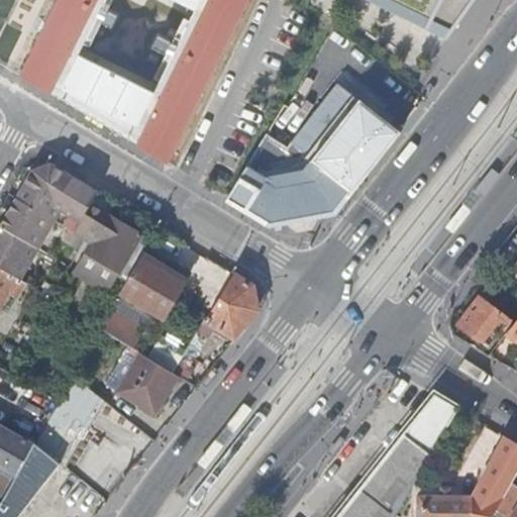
[(478,0),(370,0),(455,36),(478,0)]
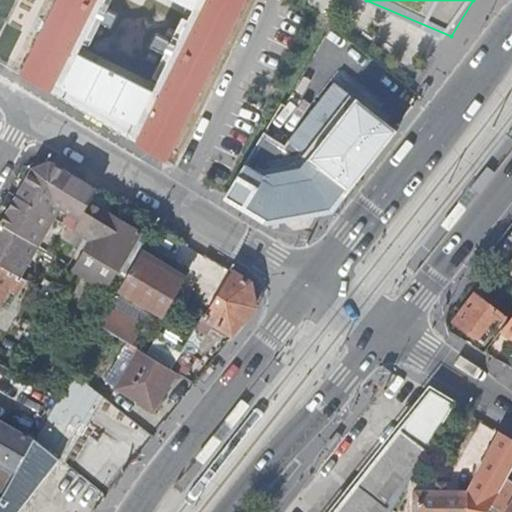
[(330,212),(395,131),(353,98),(304,160),(271,167),(264,179),(252,172),(245,168),(236,183),(226,199),(267,223),(330,212)]
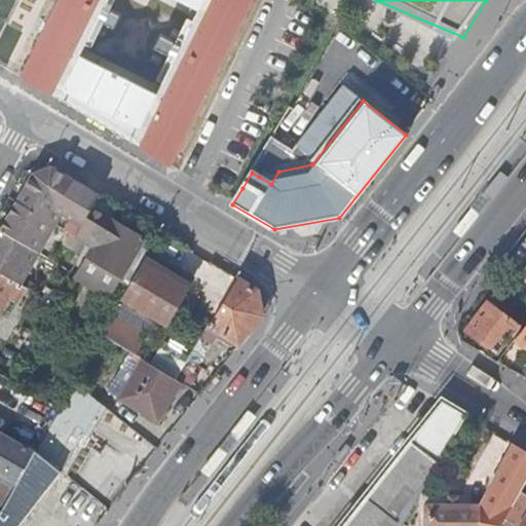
[(0,226),(0,229),(1,230),(38,253),(39,253),(55,225),(48,221),(54,210),(83,227),(77,237),(86,245),(82,254),(86,256),(74,277),(109,299),(122,277),(145,239),(92,208),(100,195),(50,166),(43,179),(31,172),(0,226)]
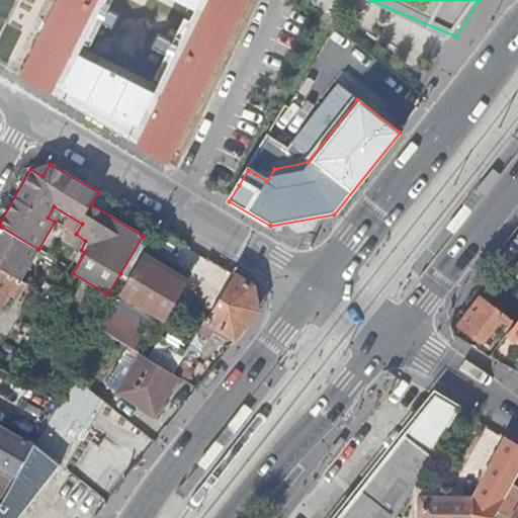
[(1,227),(0,229),(0,267),(20,279),(37,249),(1,227)]
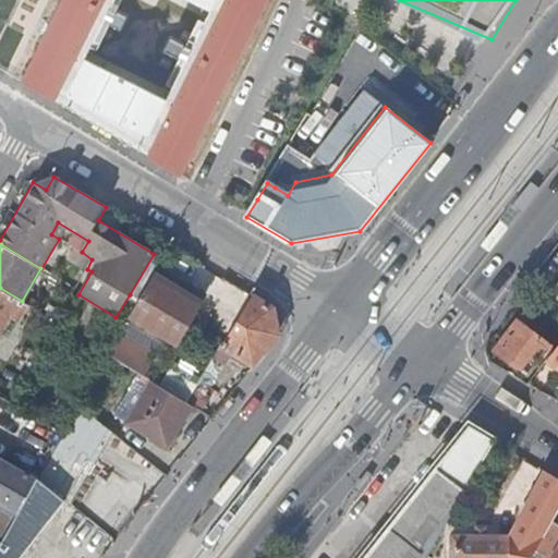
[(81,280),(65,270),(60,280),(76,289),(81,280)]
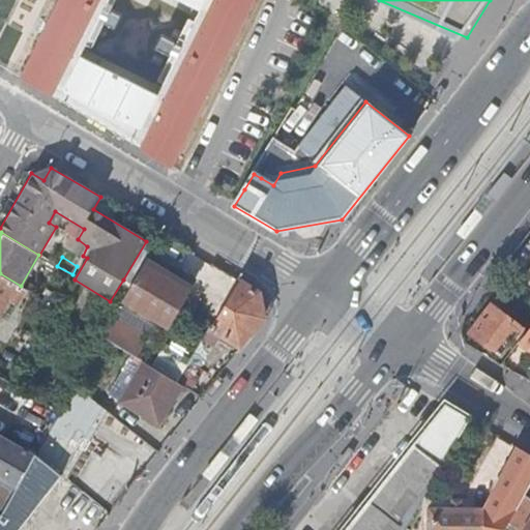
[(190,286),(146,261),(144,265),(187,290),(190,286)]
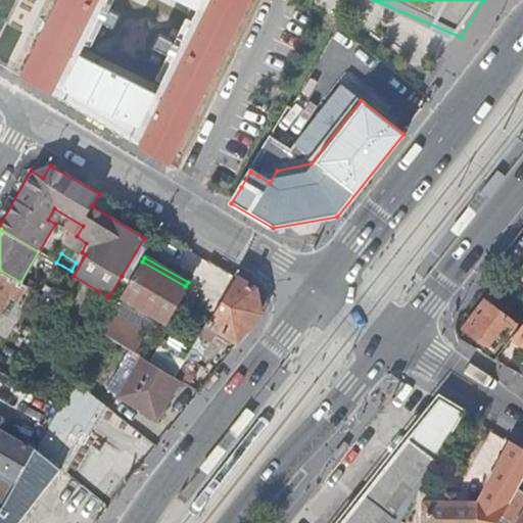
[(185,286),(142,262),(122,296),(165,322),(185,286)]
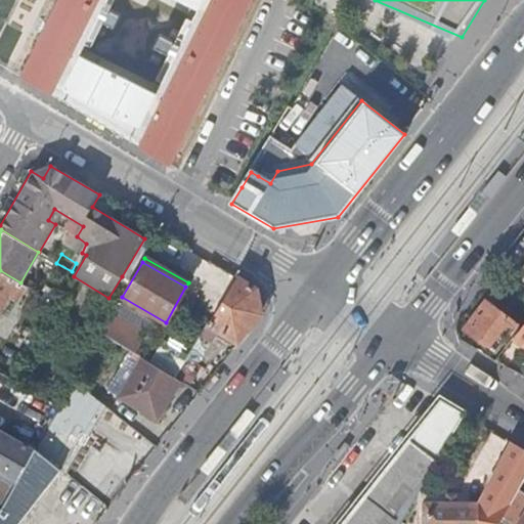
[(20,282),(0,270),(0,309),(8,296),(16,301),(26,287),(20,282)]
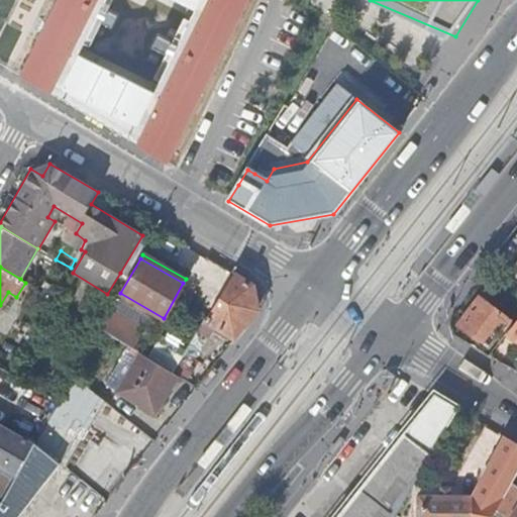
[(253,286),(234,274),(206,322),(234,339),(257,310),(253,286)]
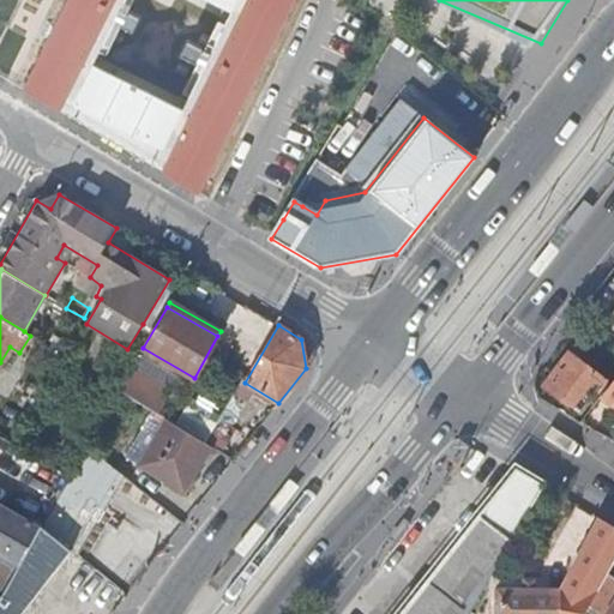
[(56,369),(62,356),(43,345),(42,343),(34,355),(56,369)]
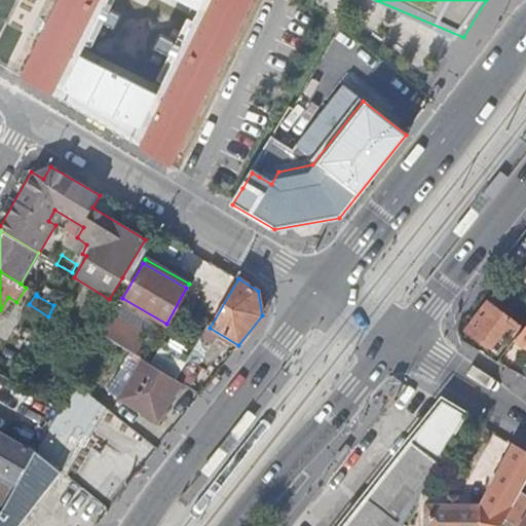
[(522,330),(525,324),(525,312),(511,302),(501,314),(522,330)]
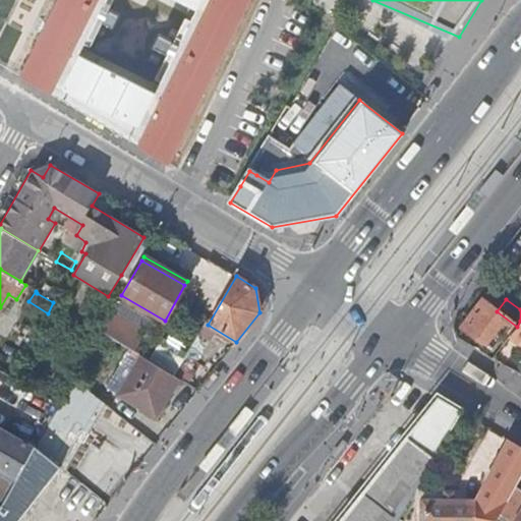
[(505,332),(510,336),(517,327),(497,311),(482,300),(460,329),(490,351),(505,332)]
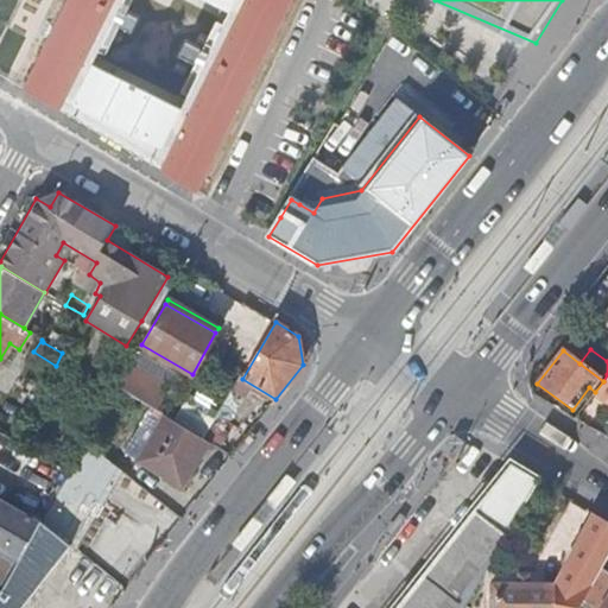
[(126,392),(140,401),(153,380),(130,367),(118,387),(126,392)]
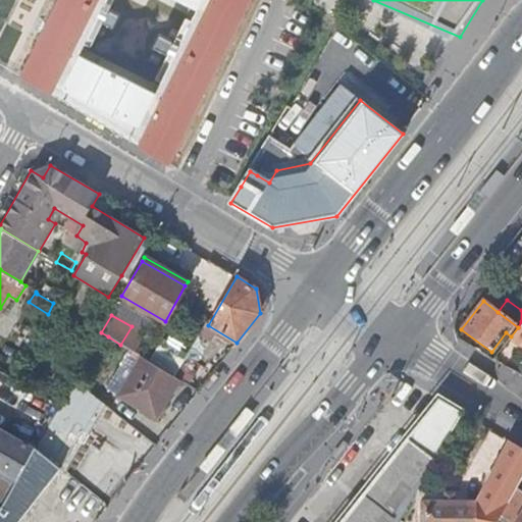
[(521,321),(518,327),(511,336),(510,337),(521,346),(521,321)]
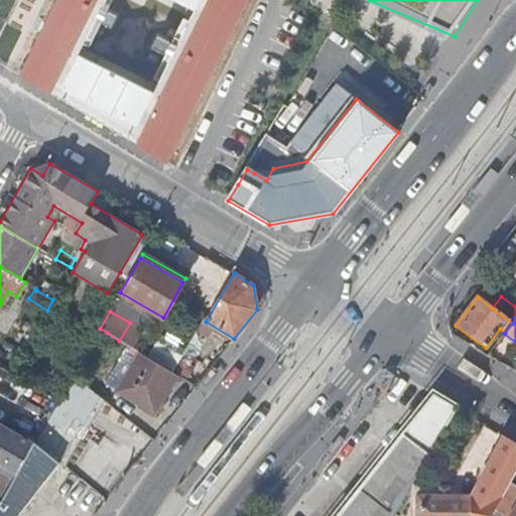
[(17,342),(27,347),(38,327),(29,320),(17,342)]
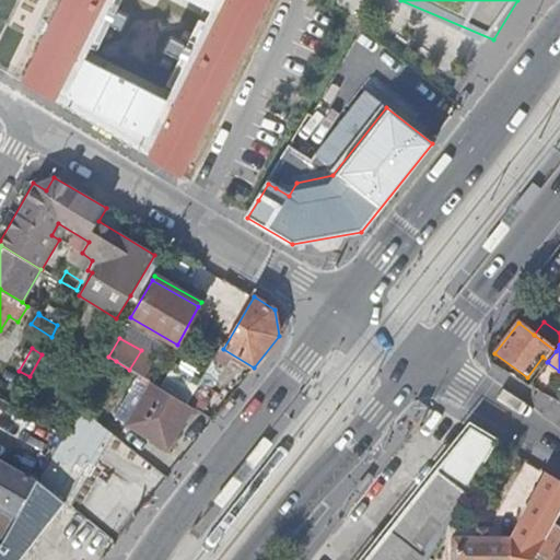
[(108,357),(98,372),(107,377),(116,361),(108,357)]
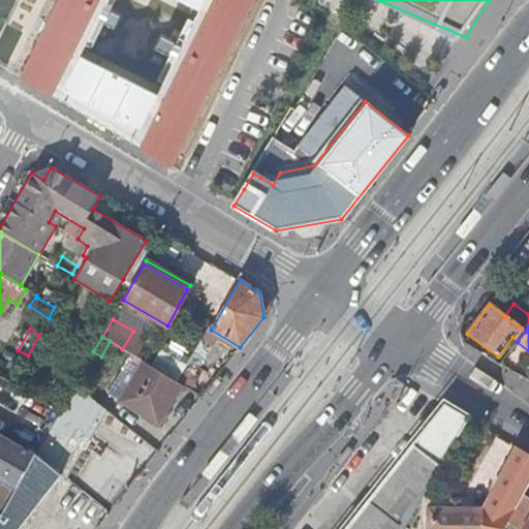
[(181,385),(144,363),(120,401),(158,424),(181,385)]
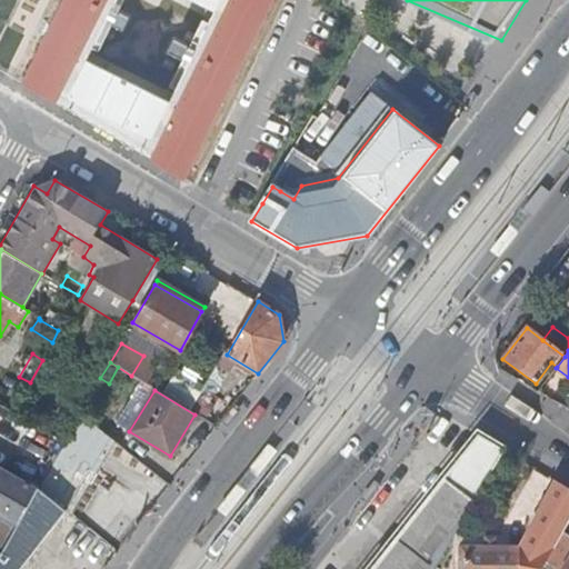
[(37,489),(63,511),(70,516),(113,443),(79,416),(65,441),(59,450),(37,489)]
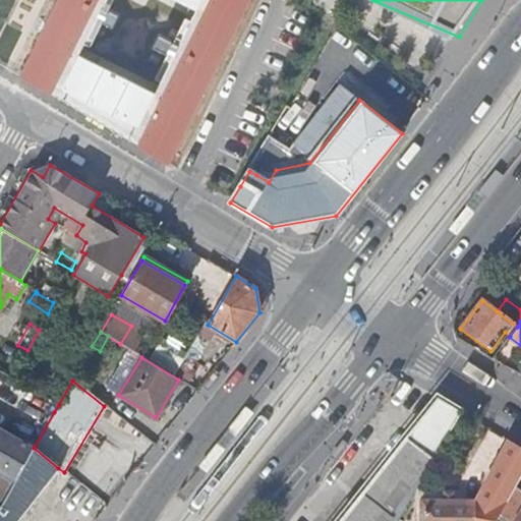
[(408,438),(436,458),(462,413),(438,399),(407,437),(408,438)]
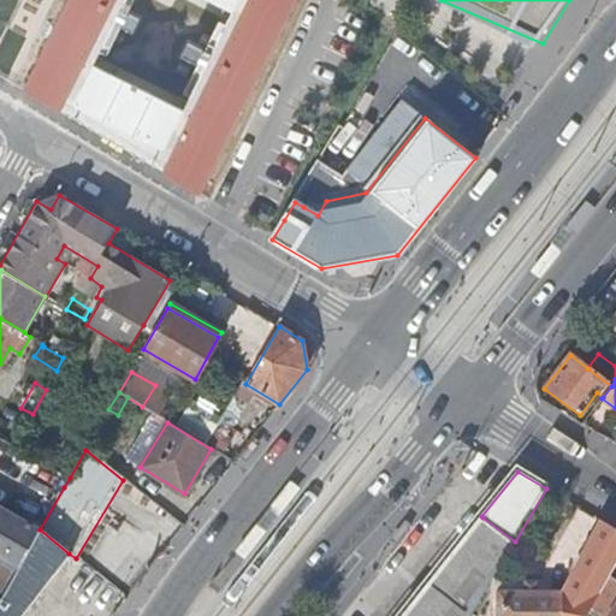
[(19,517),(40,529),(64,487),(48,479),(28,515),(23,513),(19,517)]
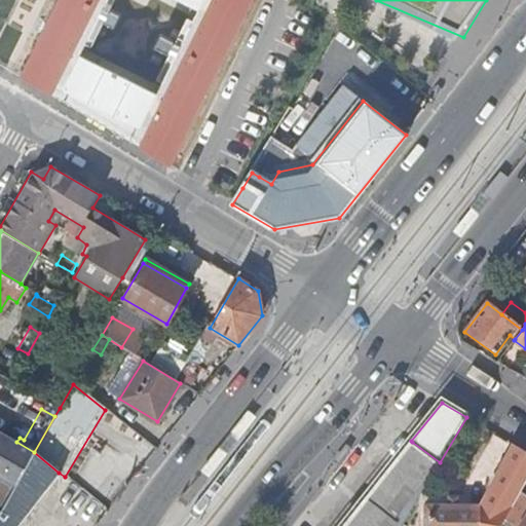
[(0,479),(14,488),(34,452),(16,442),(0,433),(0,479)]
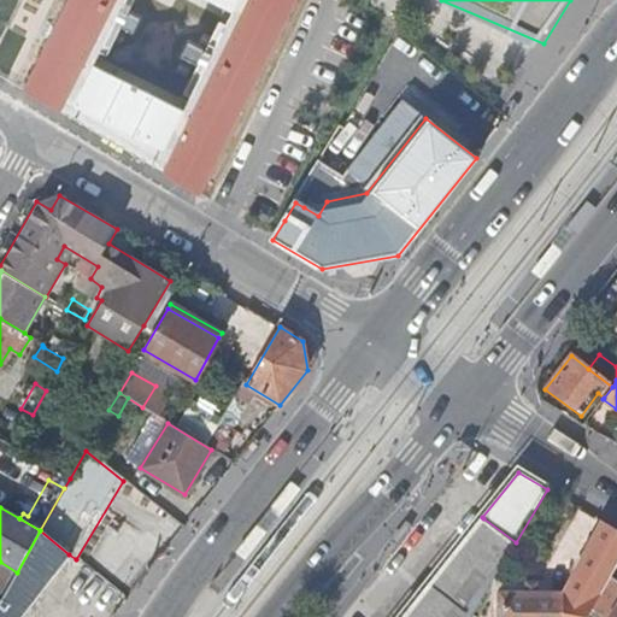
[(405,616),(471,616),(516,542),(483,518),(405,616)]
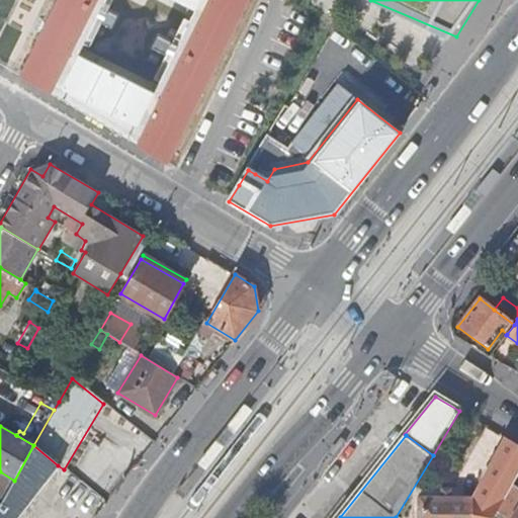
[(3,499),(1,502),(18,516),(58,465),(33,445),(14,481),(3,499)]
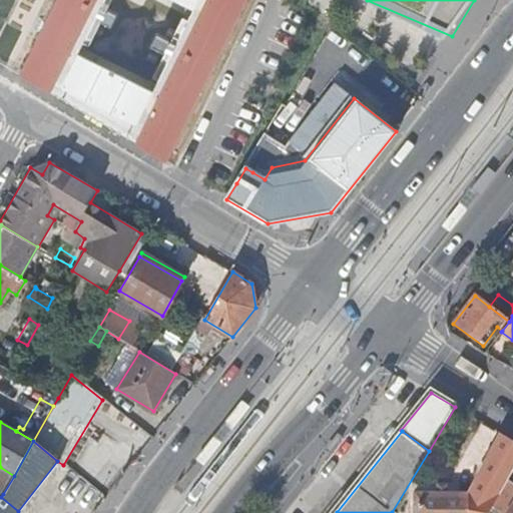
[(0,491),(3,494),(14,476),(0,467),(0,491)]
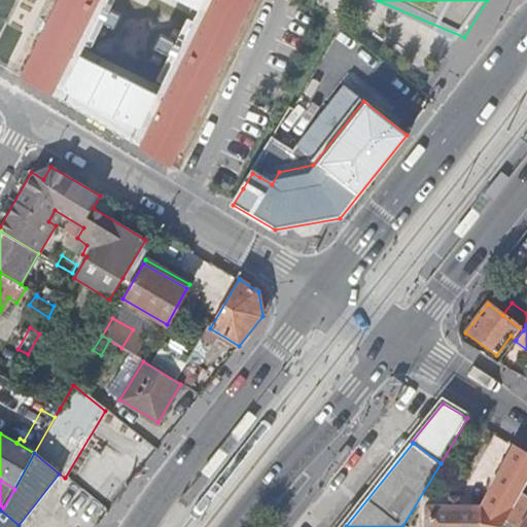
[(522,493),(526,487),(497,487),(497,506),(515,506),(522,493)]
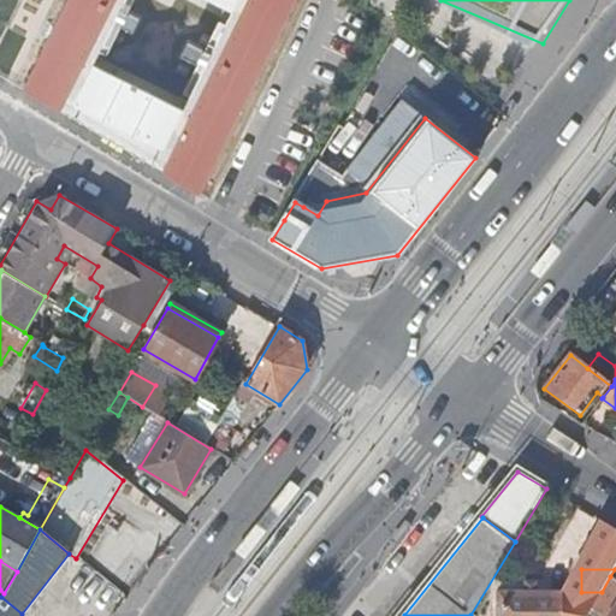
[(602,592),(591,608),(605,615),(615,615),(615,579),(610,576),(602,592)]
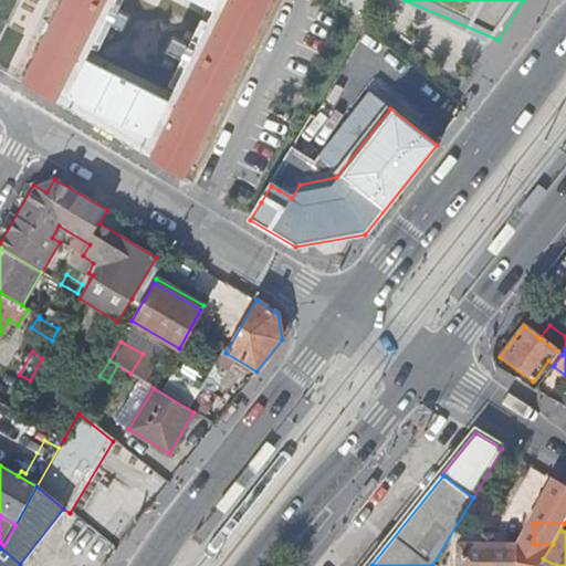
[(457,565),(538,565),(543,558),(553,544),(534,544),(458,543),(457,565)]
